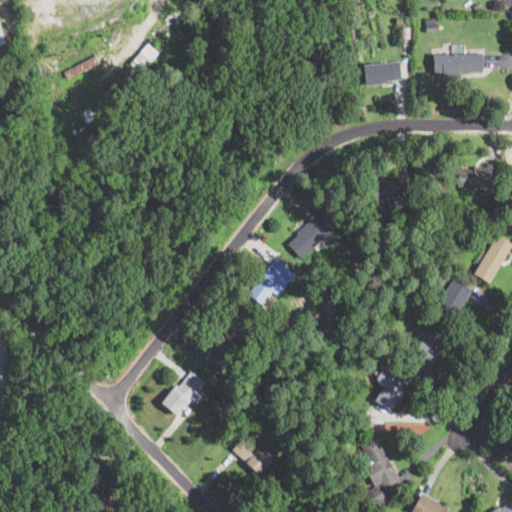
[(439,32),(427,33),(426,23),(438,22),(439,32)]
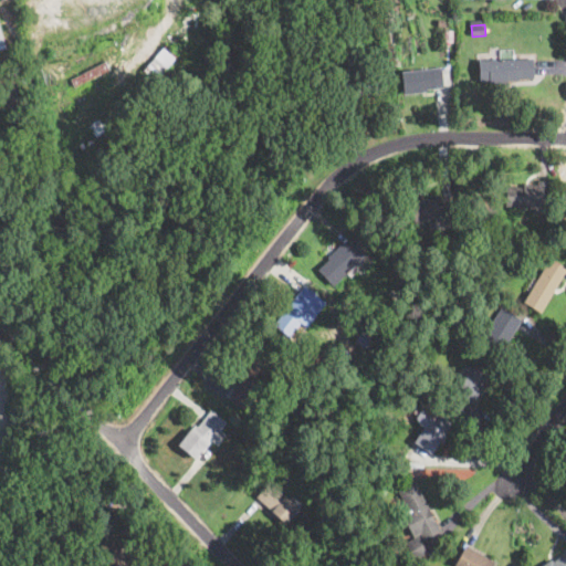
[(453,42),(446,43),(444,30),(453,29),(453,42)]
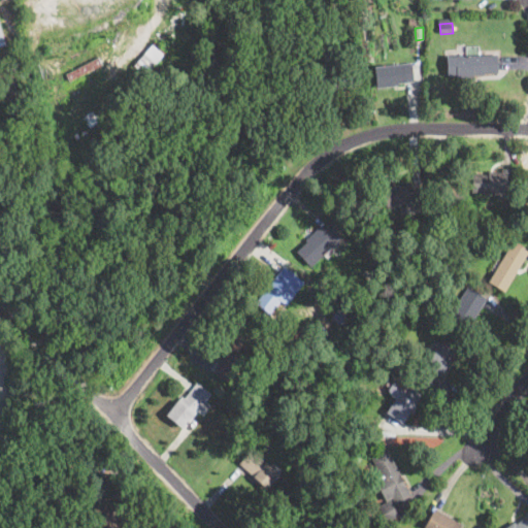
[(165,52),(143,74),(132,64),(154,41),(165,52)]
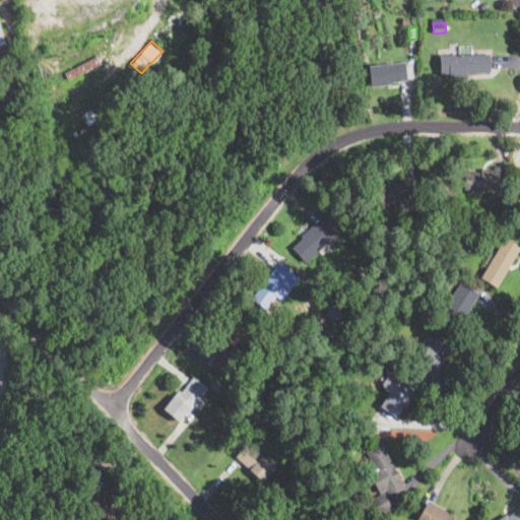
[(465,74),(465,76),(448,76),(448,74),(437,74),(437,54),(489,54),(489,74),(465,74)]
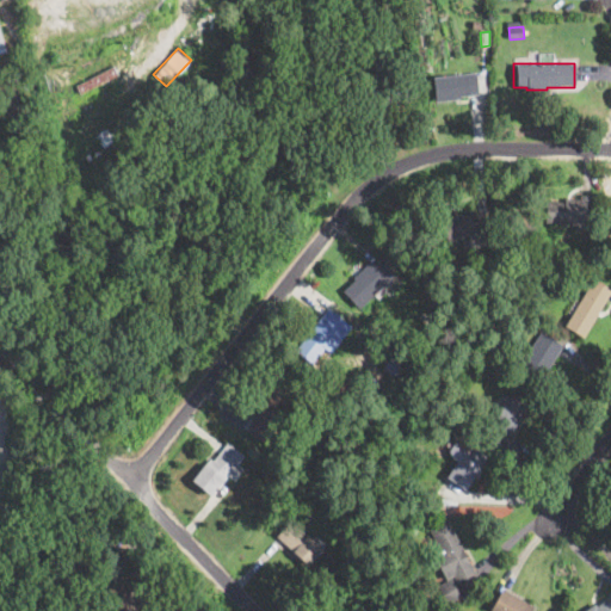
[(456,98),(434,100),(432,76),(475,72),(477,93),(458,96),(458,98),(456,98)]
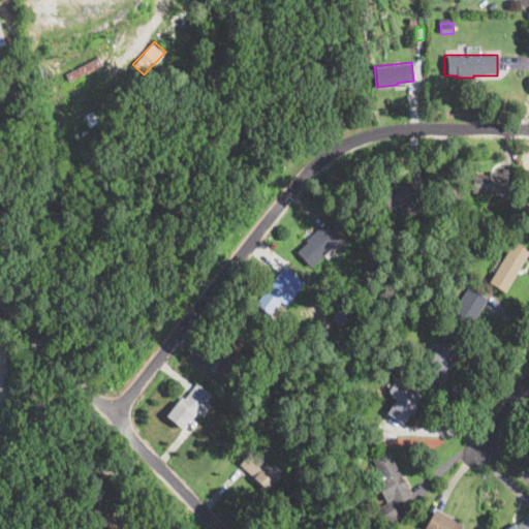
[(321,96),(317,97),(313,76),(352,68),(356,88),(321,96)]
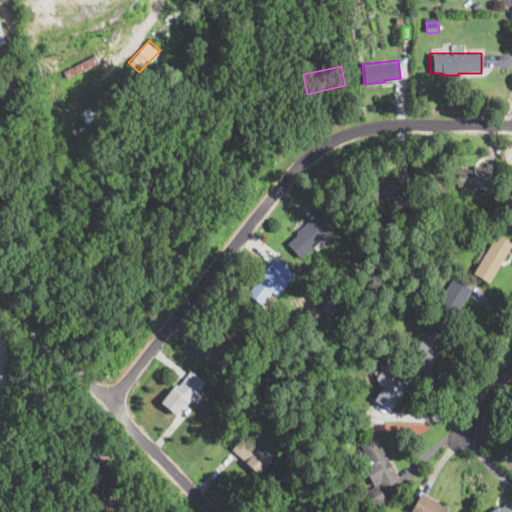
[(496,163),(495,194),(483,193),(483,188),(456,186),(457,168),(472,168),(472,166),(485,167),(486,162),(496,163)]
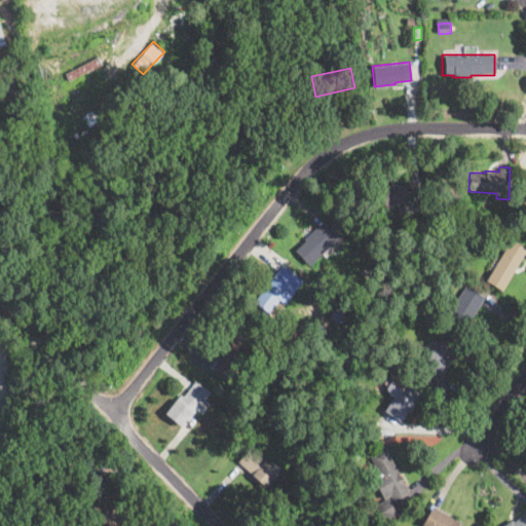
[(385,205),(383,205),(380,187),(410,182),(413,200),(385,205)]
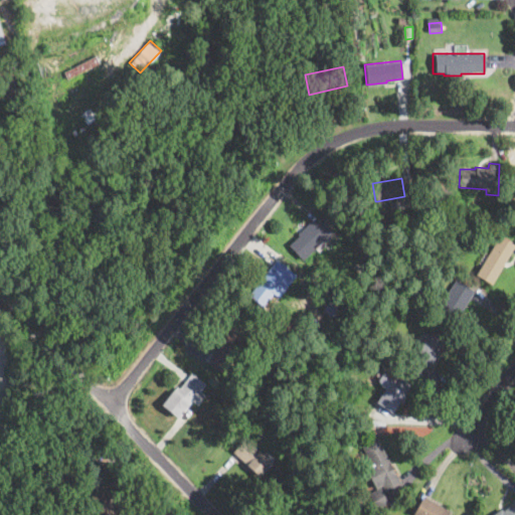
[(321,217),(333,229),(302,260),(288,244),(298,234),(297,234),(311,219),(315,223),(321,217)]
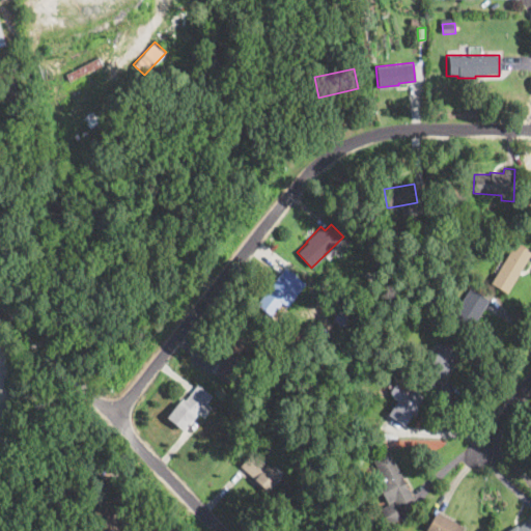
[(519,273),(506,292),(491,283),(510,251),(507,249),(511,242),(530,253),(519,273)]
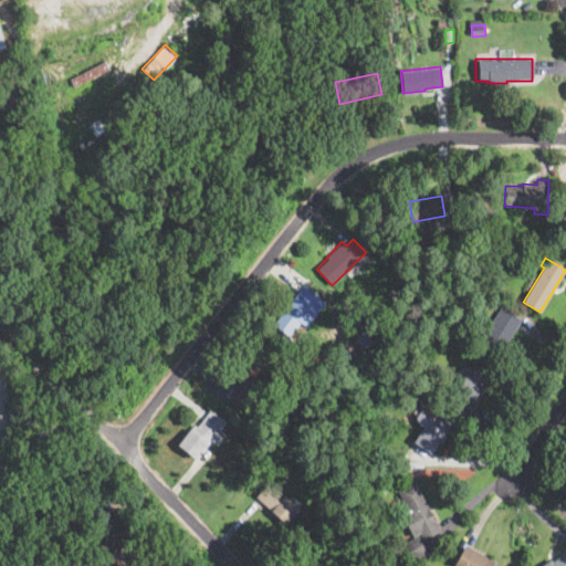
[(320,308),(305,327),(299,322),(287,336),(272,324),(302,284),(322,300),(316,307),(320,308)]
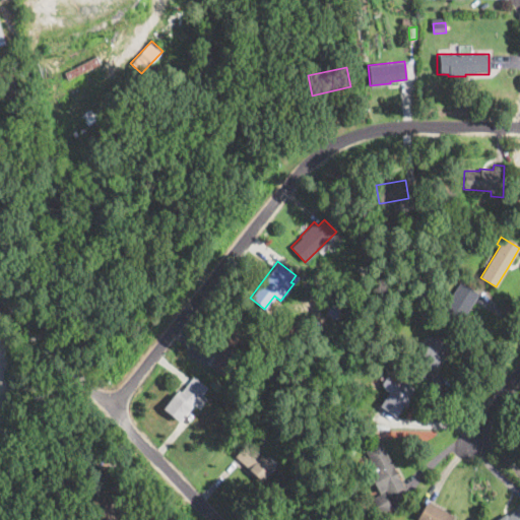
[(473,301),(457,327),(439,316),(460,282),(478,295),(473,301)]
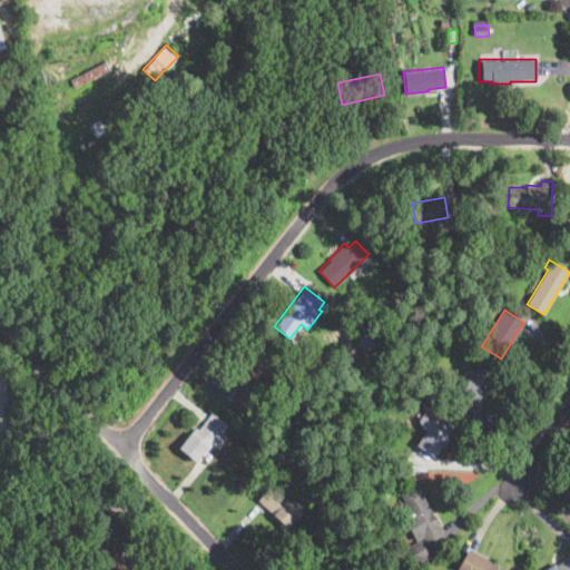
[(376,341),(367,351),(357,341),(366,332),(376,341)]
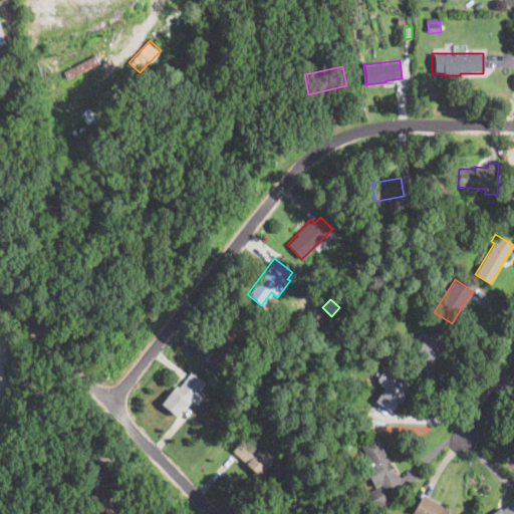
[(422,374),(421,376),(405,364),(431,328),(444,338),(436,349),(439,351),(422,374)]
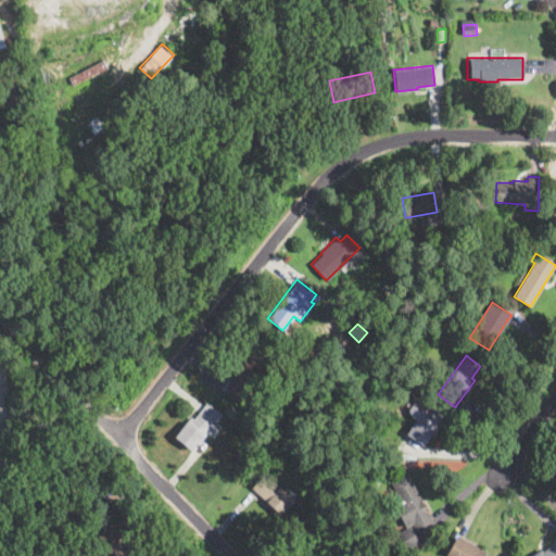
[(424,445),(422,446),(405,434),(415,419),(408,416),(408,409),(413,402),(419,402),(442,417),(424,445)]
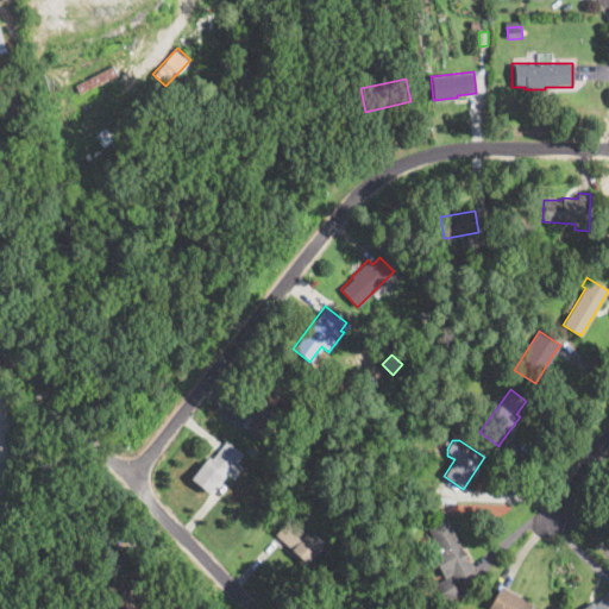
[(234,464),(232,466),(209,494),(190,478),(205,462),(208,464),(219,451),(234,464)]
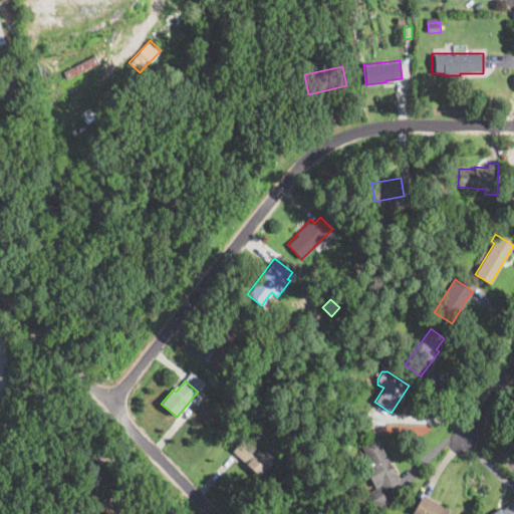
[(275,391),(265,396),(261,387),(270,381),(275,391)]
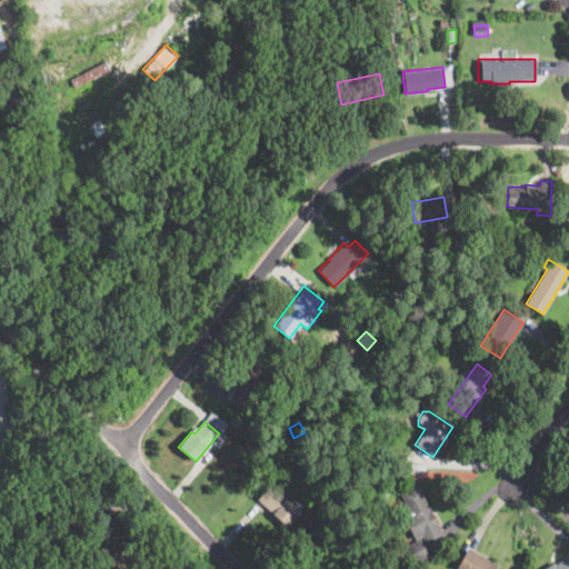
[(322,433),(317,437),(312,430),(318,427),(322,433)]
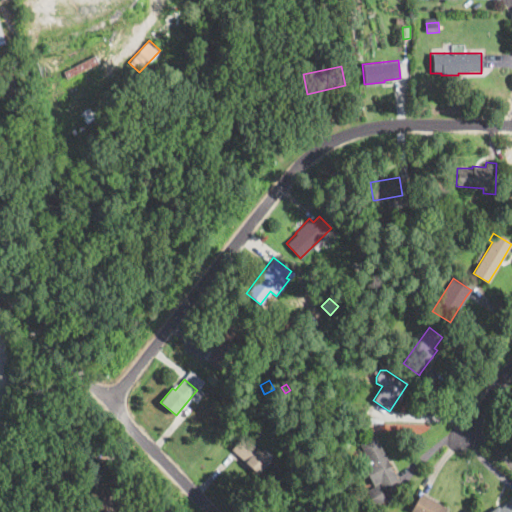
[(237,410),(232,414),(229,410),(234,406),(237,410)]
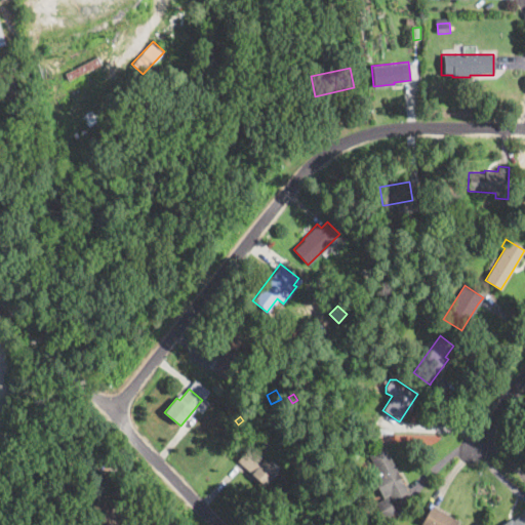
[(274,473),(263,485),(237,460),(250,446),(276,471),(274,473)]
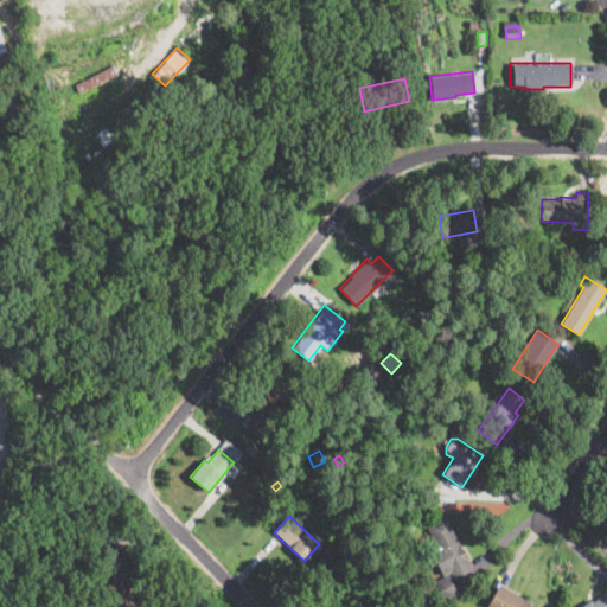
[(472,569),(454,579),(453,579),(449,572),(442,575),(430,551),(438,548),(426,525),(445,516),(472,569)]
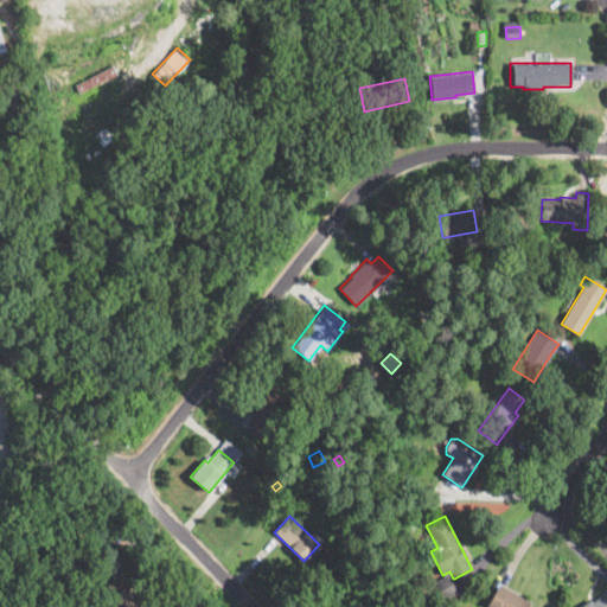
[(403,535),(393,544),(388,538),(398,529),(403,535)]
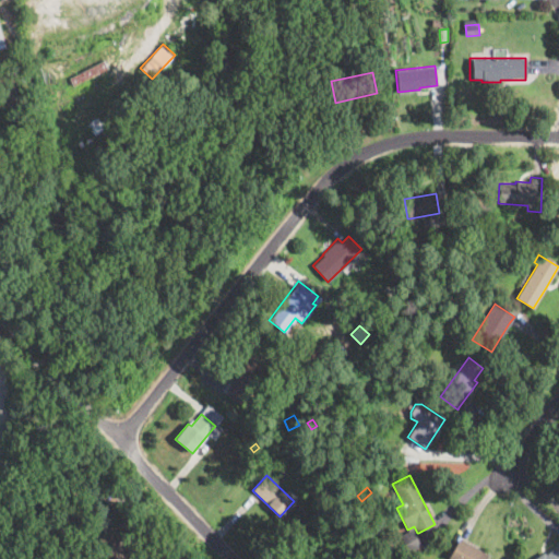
[(83,534),(80,539),(69,532),(73,525),(83,534)]
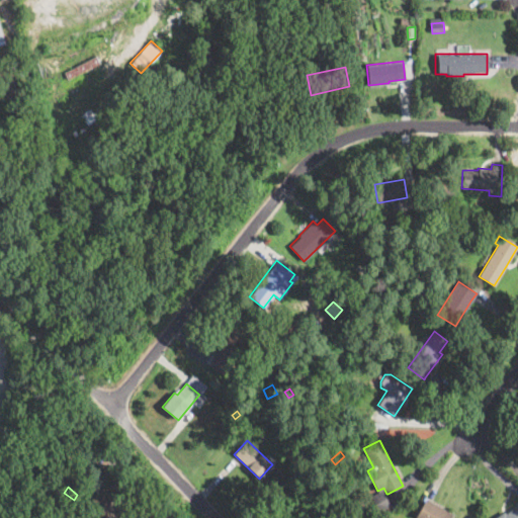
[(392,506),(380,513),(371,497),(383,491),(392,506)]
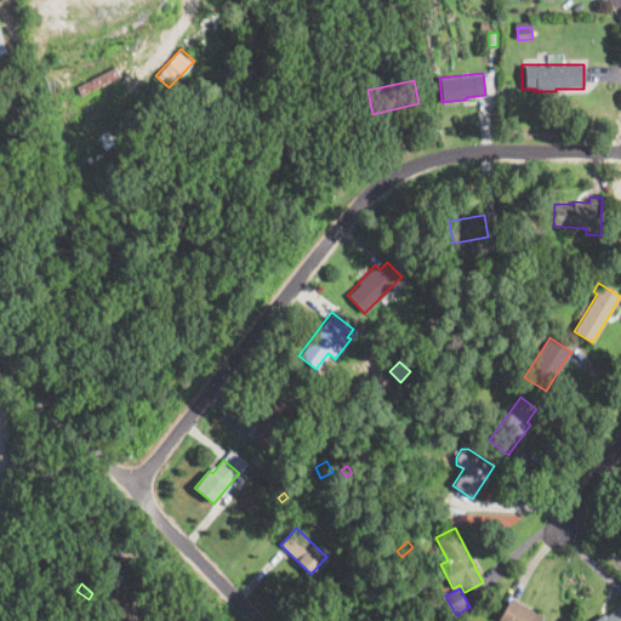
[(123,591),(132,596),(135,593),(143,597),(138,607),(142,609),(137,620),(132,619),(130,620),(107,620),(110,616),(96,609),(104,592),(119,599),(123,591)]
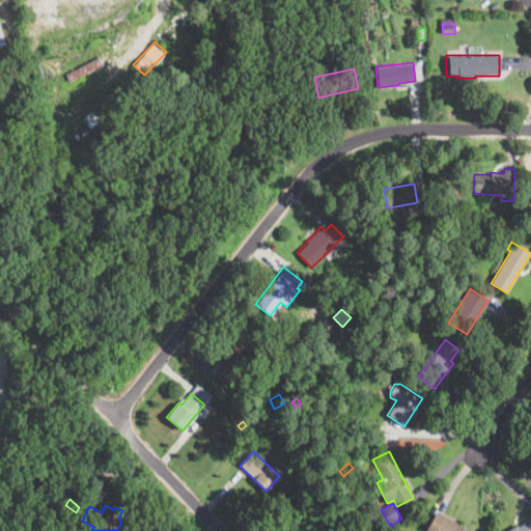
[(464,526),(460,530),(425,530),(436,511),(464,526)]
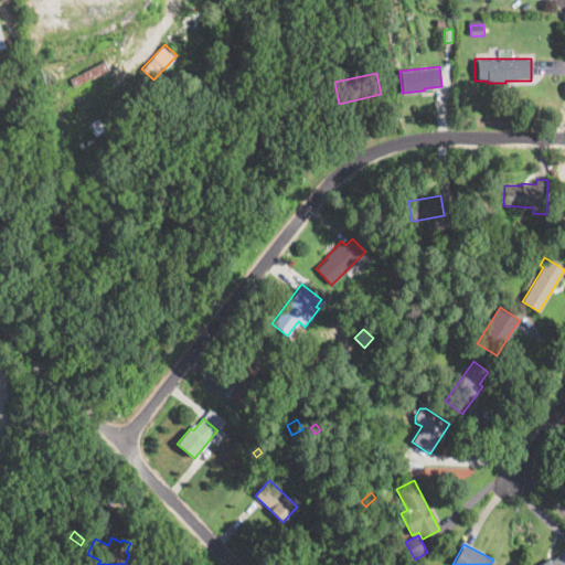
[(564,564),(540,564),(550,558),(551,560),(564,550),(564,564)]
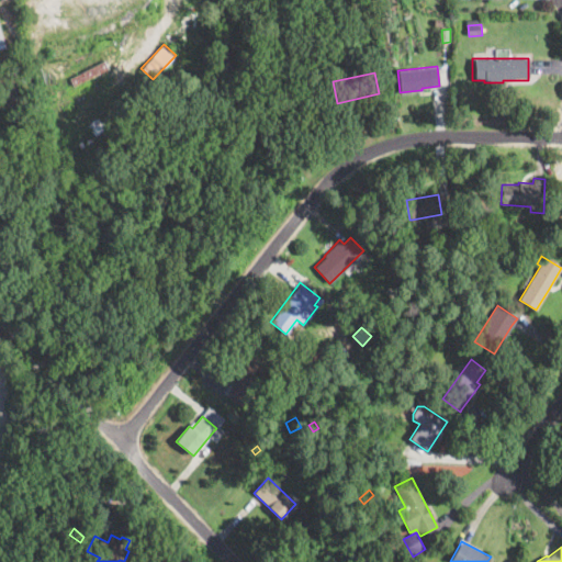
[(375,558),(371,561),(367,561),(362,558),(370,551),(375,558)]
